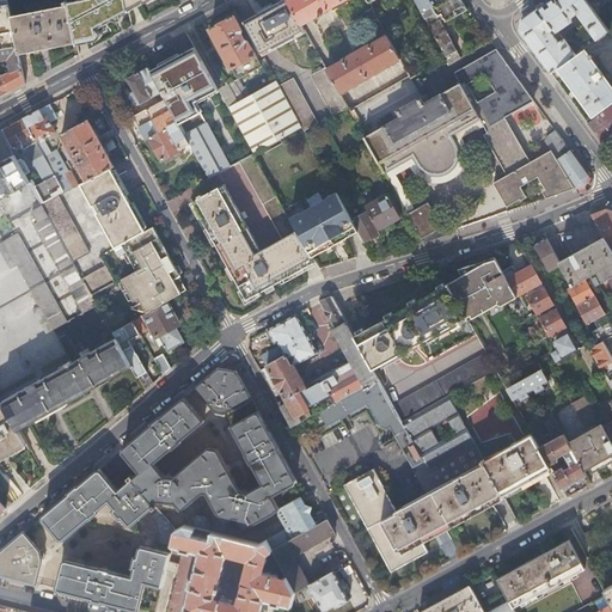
[(12,16),(18,46),(19,50),(77,38),(69,4),(68,4),(67,0),(65,1),(65,4),(12,16)]
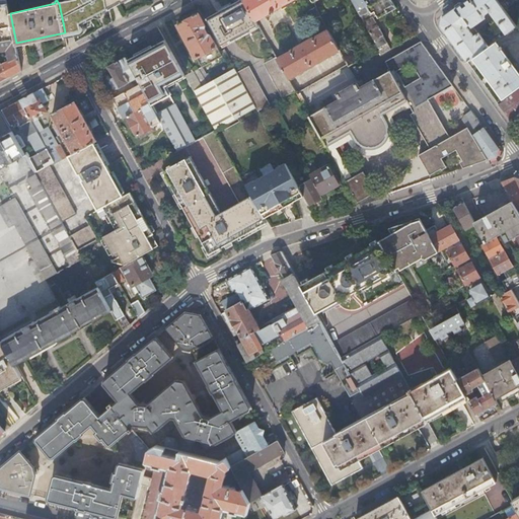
[(109,7),(107,0),(72,0),(59,3),(65,32),(65,35),(83,31),(85,30),(85,27),(82,22),(109,7)]
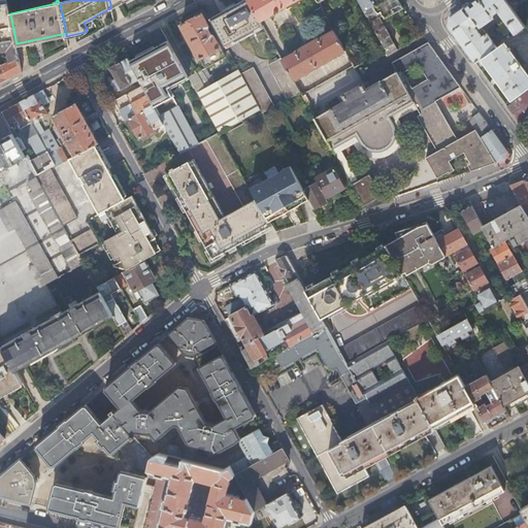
[(261,21),(249,0),(243,0),(210,19),(225,44),(235,39),(235,40),(254,30),(253,29),(263,24),(261,21)]
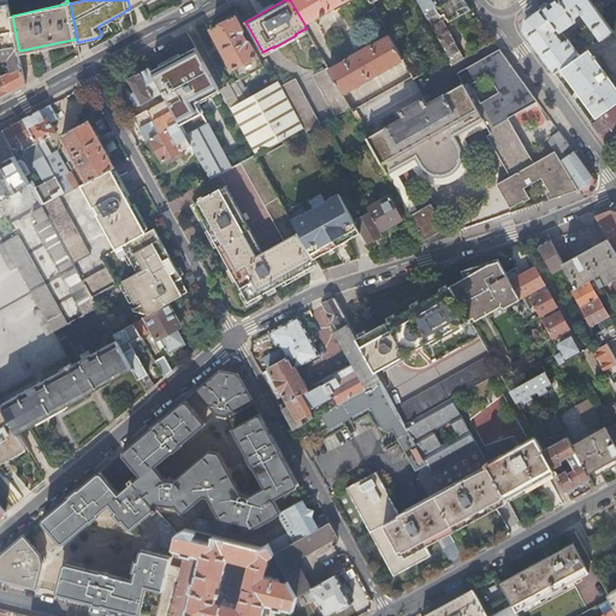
[(343,0),(290,0),(304,24),(343,0)]
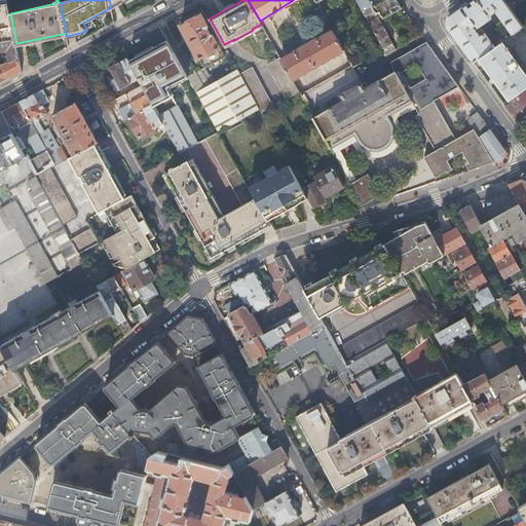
[(351,3),(349,0),(328,0),(320,5),(332,29),(341,44),(344,49),(346,53),(366,43),(346,9),(349,7),(348,5),(351,3)]
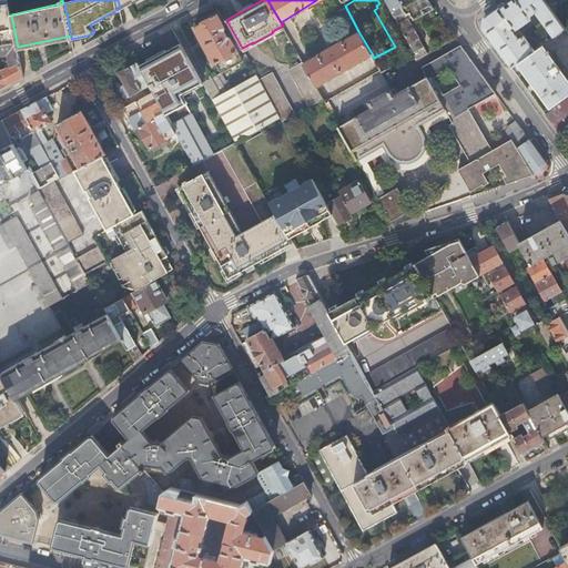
[(385,0),(377,0),(379,3),(385,12),(391,9),(385,0)]
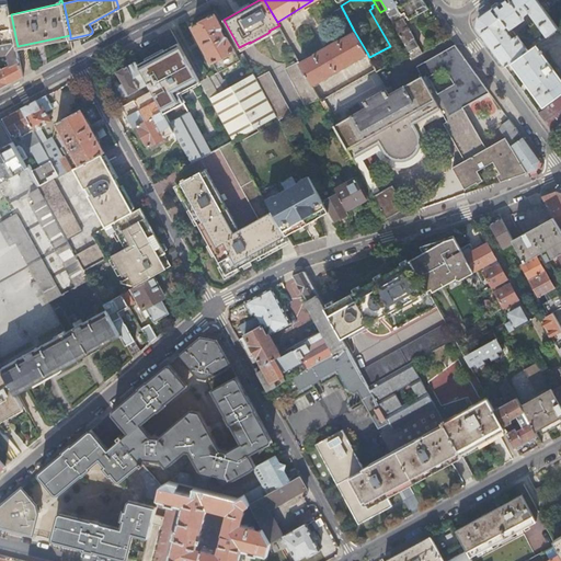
[(380,0),(386,9),(387,10),(390,9),(397,6),(400,3),(397,0),(380,0)]
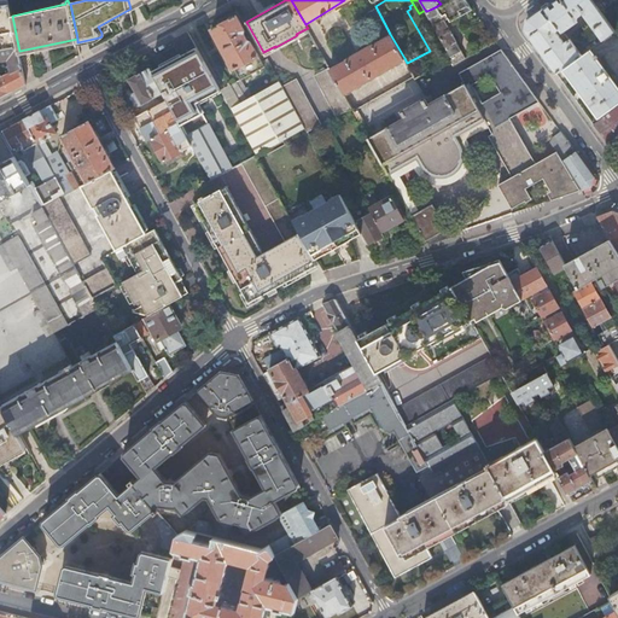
[(450,21),(473,9),(466,0),(448,0),(445,1),(441,4),(437,6),(442,16),(445,13),(450,21)]
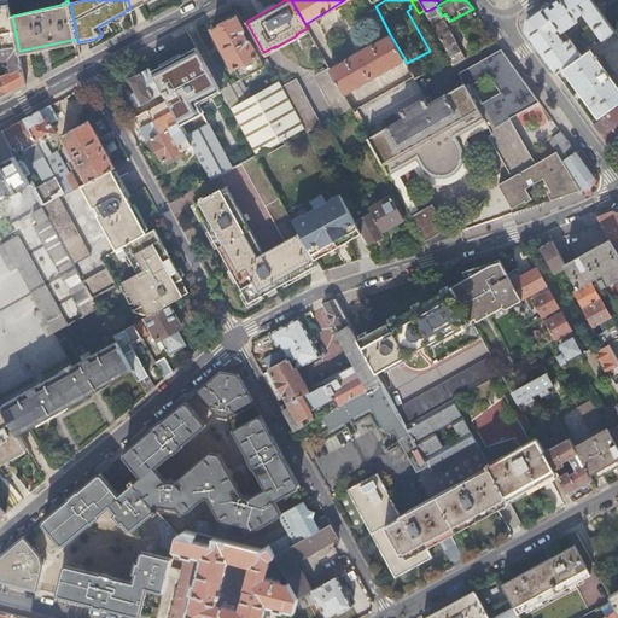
[(604,39),(614,30),(608,21),(594,3),(593,0),(553,0),(528,19),(525,31),(555,73),(564,68),(582,54),(570,39),(569,38),(565,34),(561,36),(557,30),(559,28),(565,29),(577,19),(577,17),(576,16),(583,11),(604,39)]
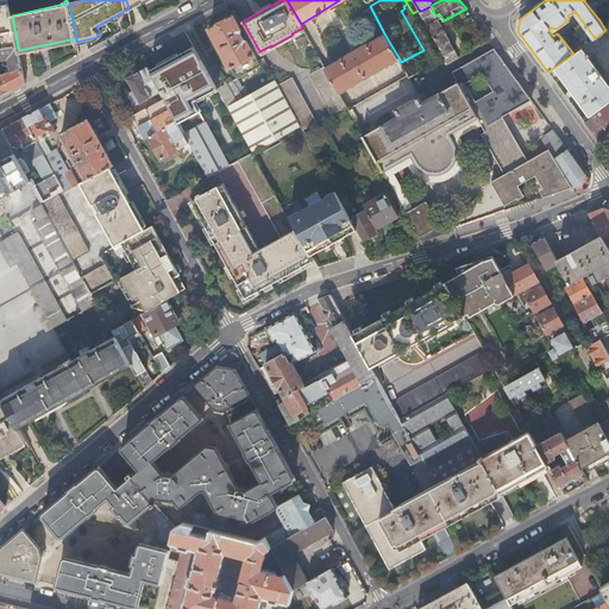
[(0,48),(18,45),(12,16),(10,2),(0,4),(0,48)]
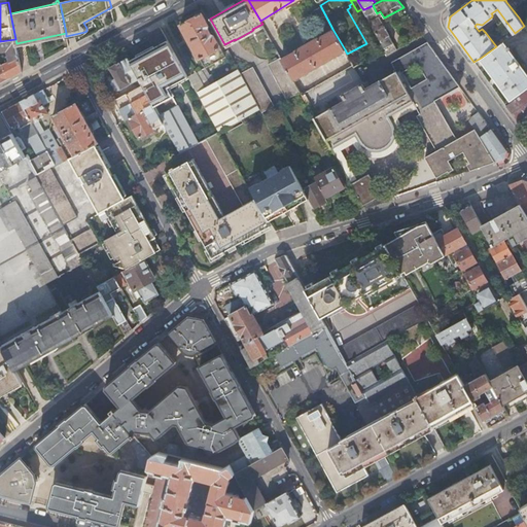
[(370,12),(365,14),(372,25),(376,33),(384,48),(393,43),(379,18),(377,19),(374,13),(371,14),(370,12)]
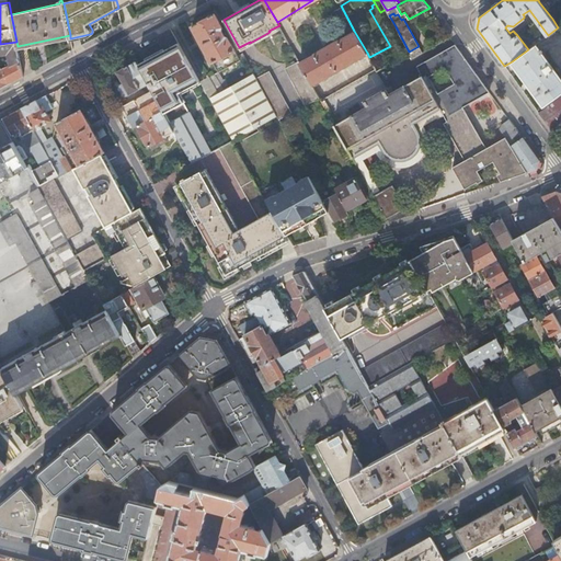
[(221,27),(215,14),(193,26),(213,63),(218,72),(240,60),(228,37),(225,36),(221,31),(221,27)]
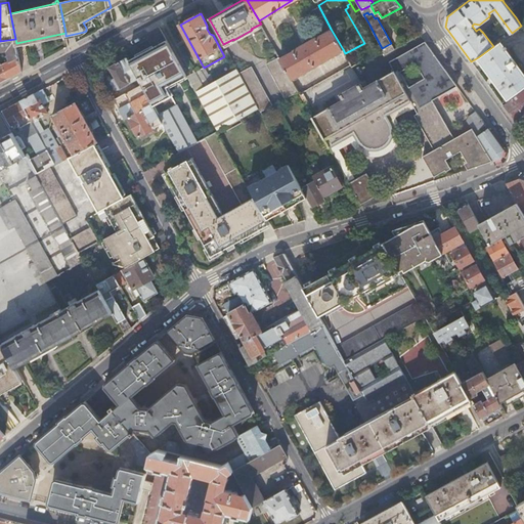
[(340,44),(331,29),(280,59),(292,80),(343,49),(340,44)]
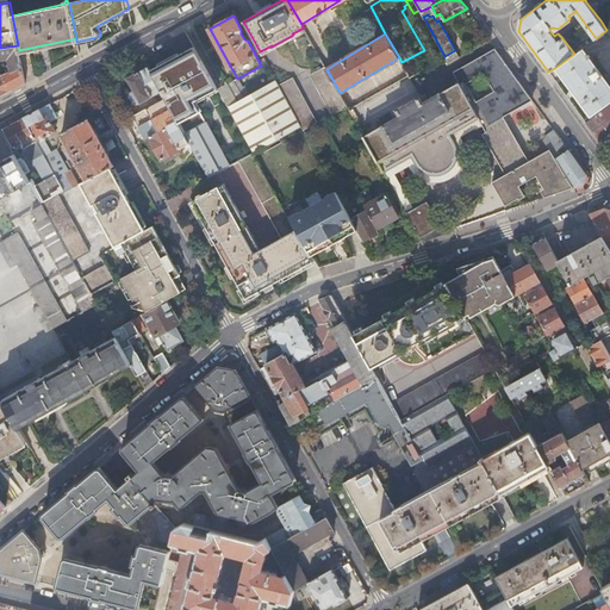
[(582,48),(591,41),(587,35),(574,44),(579,50),(582,48)]
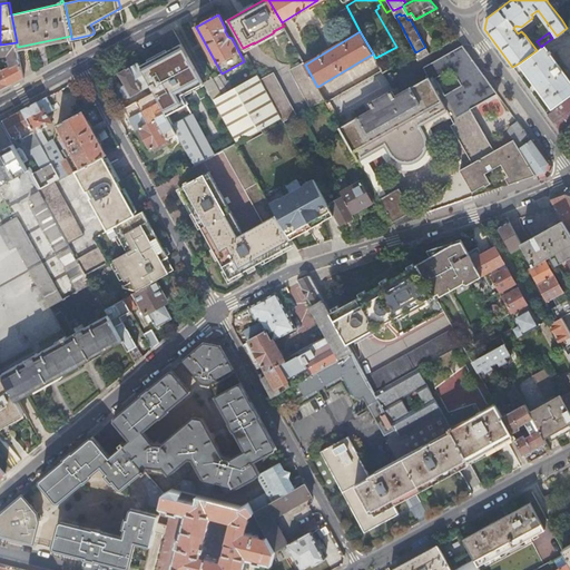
[(0,89),(23,77),(18,47),(17,42),(0,45),(0,56),(2,56),(1,55),(7,53),(10,66),(1,70),(0,68),(0,89)]
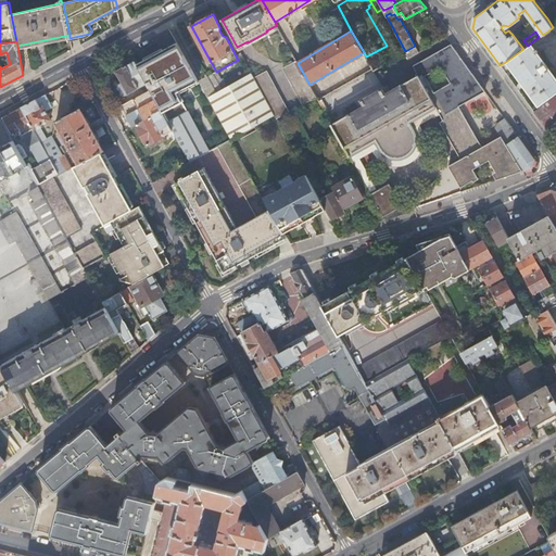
[(179,43),(143,62),(169,113),(187,104),(181,93),(203,84),(179,43)]
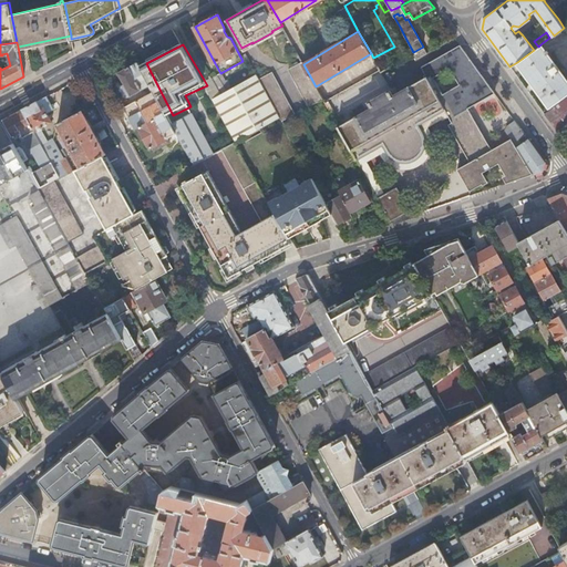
[(538,47),(534,50),(517,62),(549,106),(566,93),(566,80),(540,44),(538,47)]
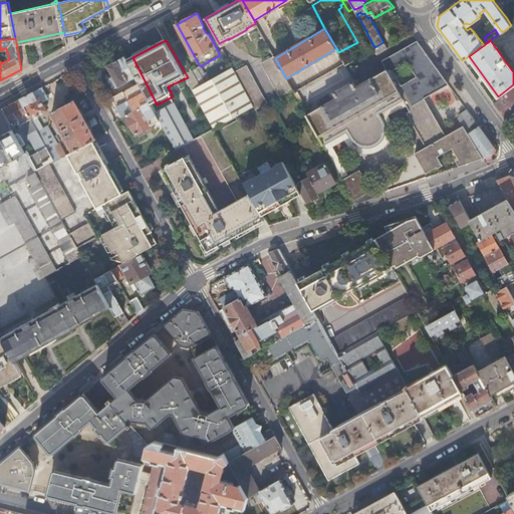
[(424,50),(418,41),(381,60),(387,69),(395,84),(403,99),(406,104),(403,105),(423,142),(413,148),(426,172),(430,171),(438,168),(439,169),(444,168),(439,158),(453,151),(459,160),(456,161),(458,166),(483,158),(478,149),(464,125),(446,136),(425,97),(442,88),(420,52),(424,50)]
